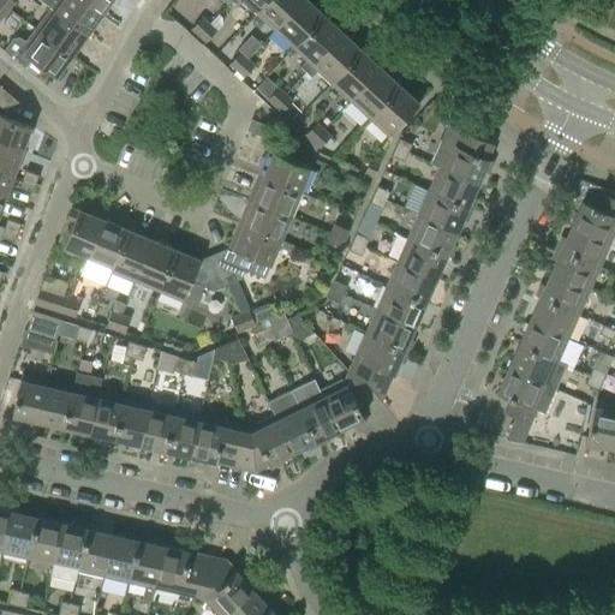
[(87,35),(102,13),(83,0),(39,0),(51,9),(87,35)]
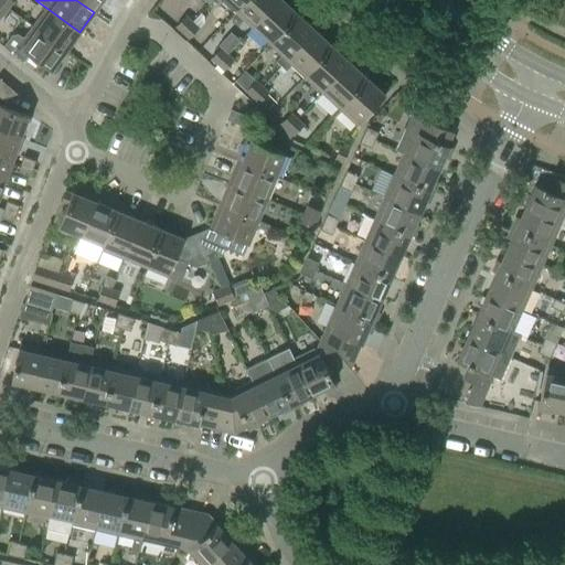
[(76,0),(94,12),(103,0),(76,0)]
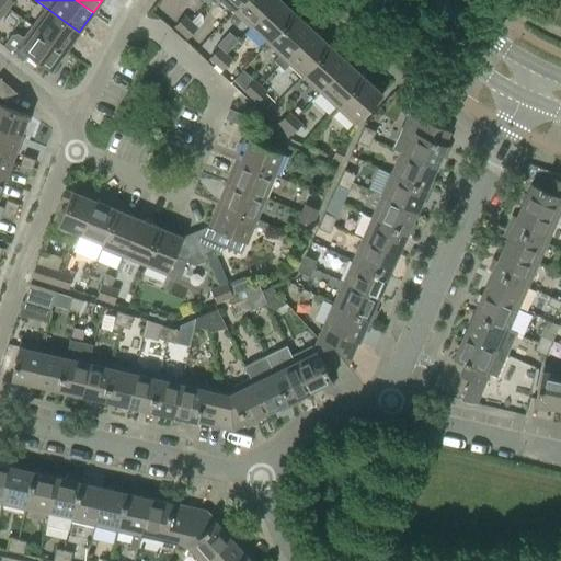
[(169,0),(182,16),(196,6),(192,0),(169,0)]
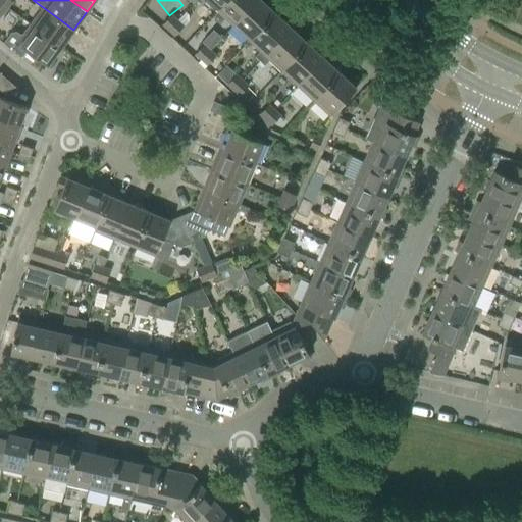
[(204,0),(216,10),(224,0),(204,0)]
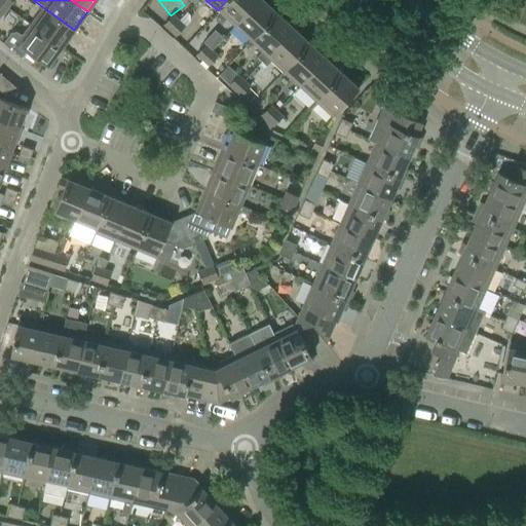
[(256,0),(226,0),(218,10),(233,25),(256,0)]
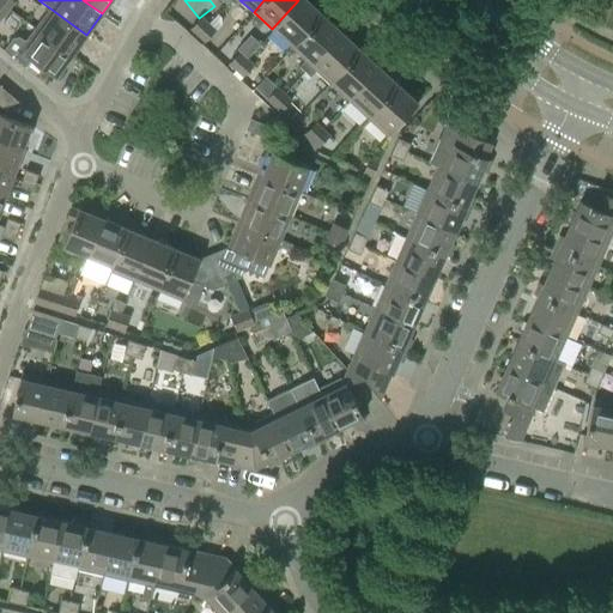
[(321,13),(307,0),(298,0),(272,29),(291,47),(321,13)]
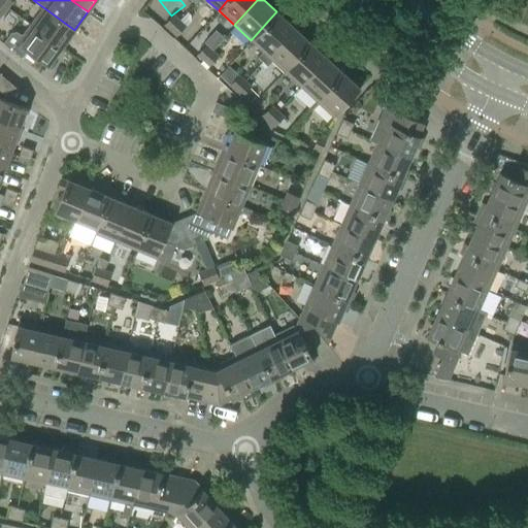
[(43,7),(30,25),(62,47),(74,30),(43,7)]
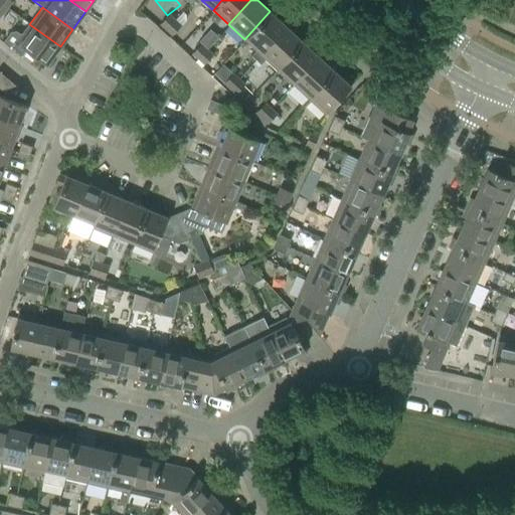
[(254,59),(255,60),(287,27),(270,11),(244,39),(256,50),(251,56),(254,59)]
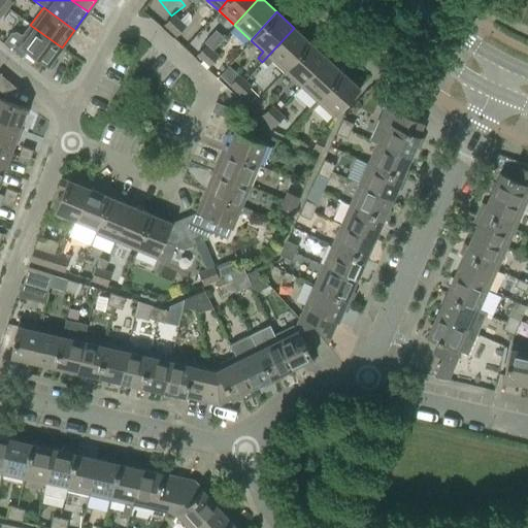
[(176,36),(186,26),(190,22),(190,15),(187,12),(179,21),(178,20),(169,30),(176,36)]
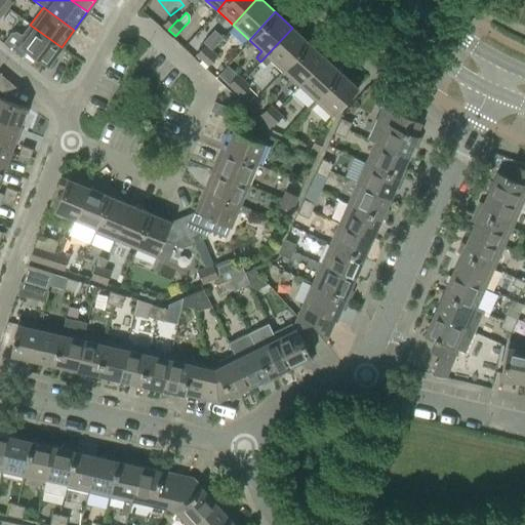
[(163,25),(168,30),(177,19),(172,14),(163,25)]
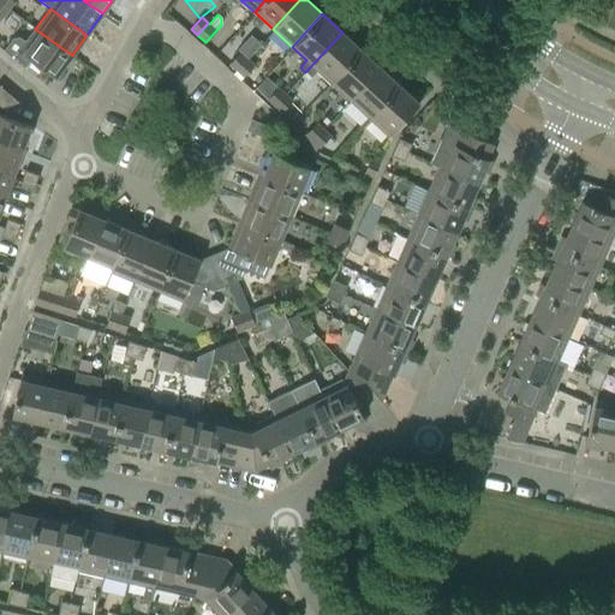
[(35,29),(27,41),(23,41),(18,37),(12,39),(3,51),(25,69),(33,59),(45,69),(40,75),(52,83),(72,55),(35,29)]
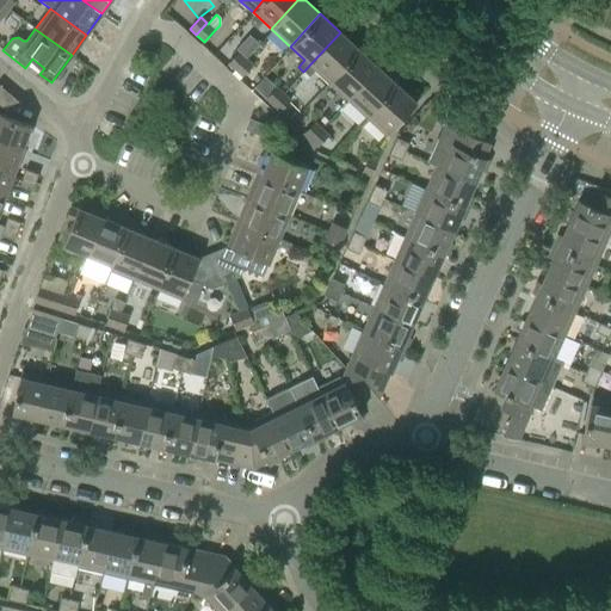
[(315,71),(327,81),(358,48),(340,32),(303,72),(309,78),(315,71)]
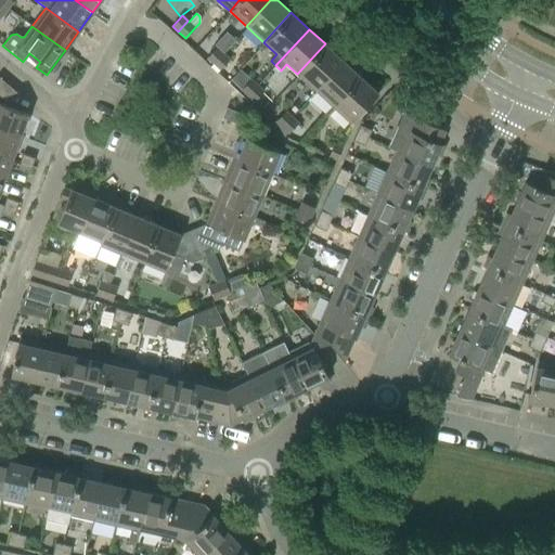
[(213,63),(214,63),(222,53),(223,54),(235,41),(230,37),(227,37),(207,57),(213,63)]
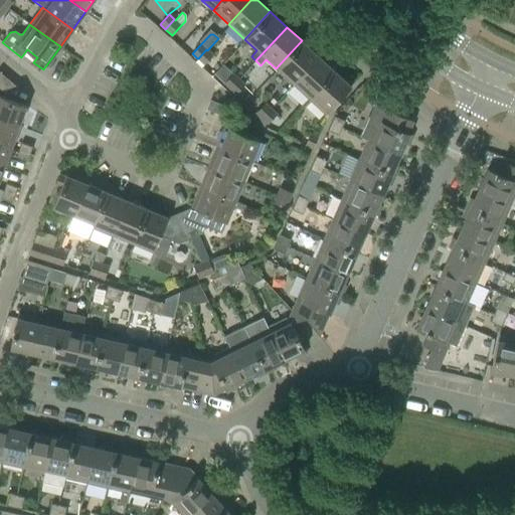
[(276,68),(292,83),(318,55),(302,40),(276,68)]
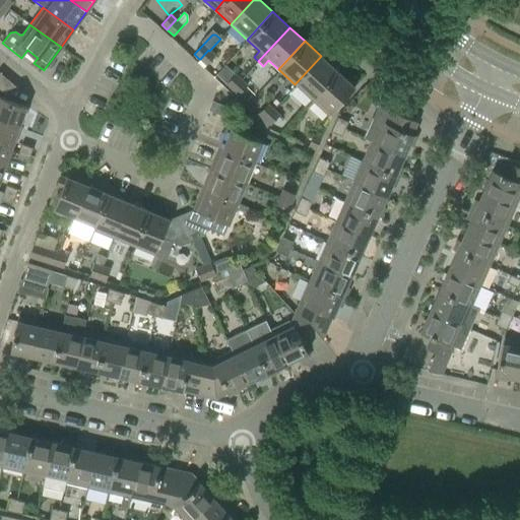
[(208,50),(200,59),(197,62),(203,68),(215,56),(209,51),(208,50)]
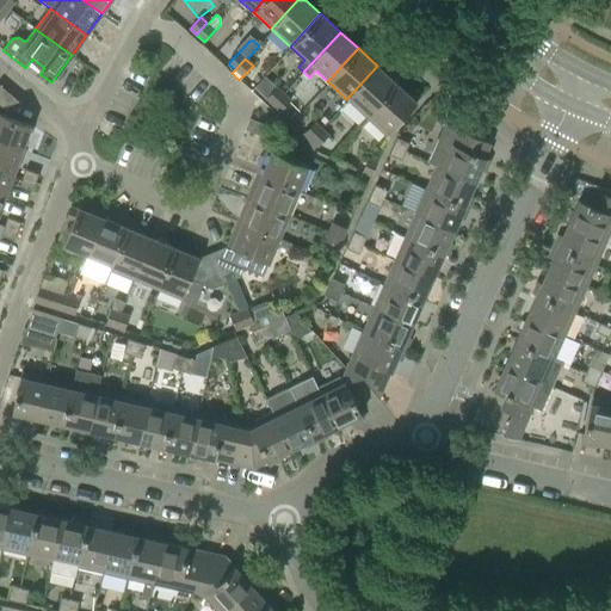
[(346,99),(365,117),(396,84),(377,66),(346,99)]
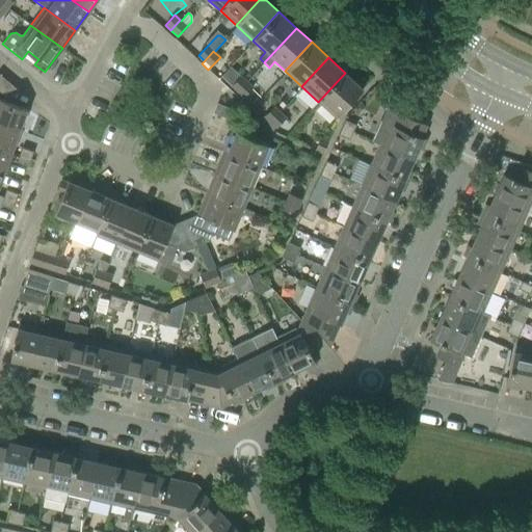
[(345,73),(318,102),(337,118),(363,89),(345,73)]
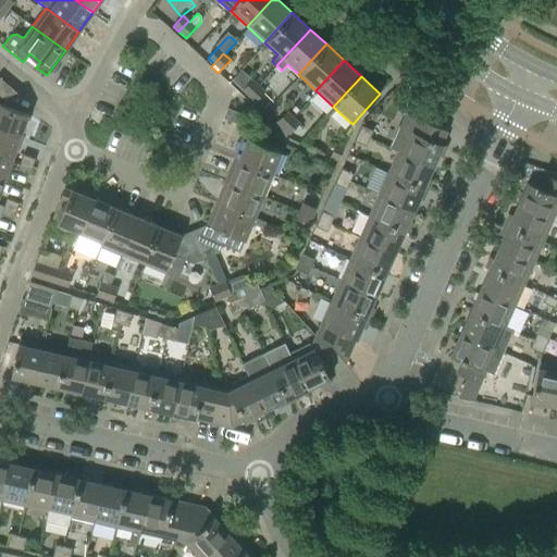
[(0,78),(0,95),(7,101),(11,103),(19,94),(0,78)]
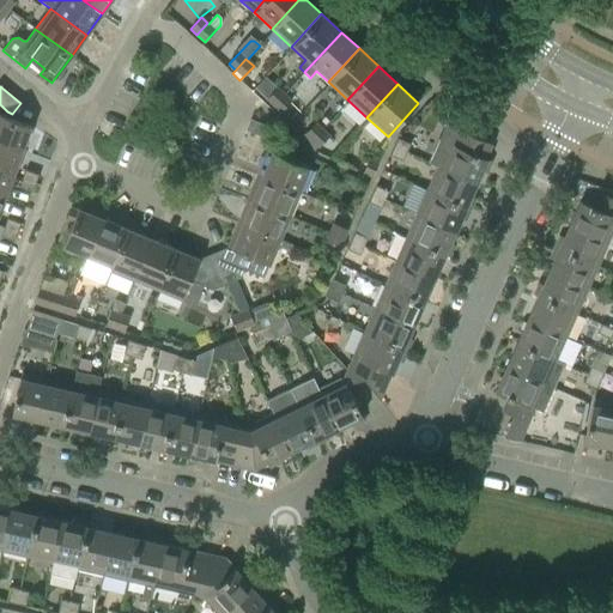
[(267,99),(273,104),(283,93),(277,87),(267,99)]
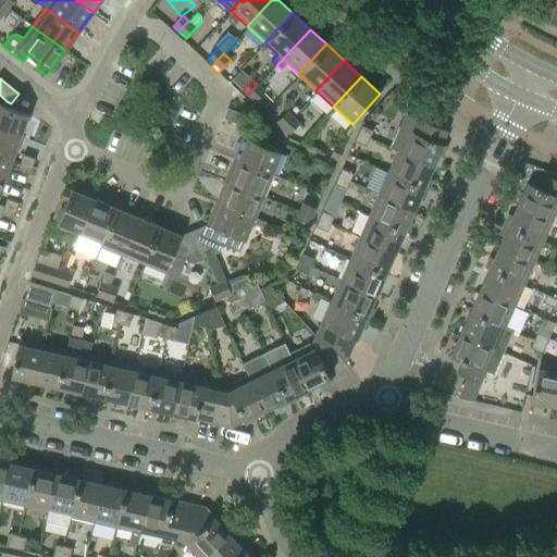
[(264,91),(257,85),(248,95),(256,101),(264,91)]
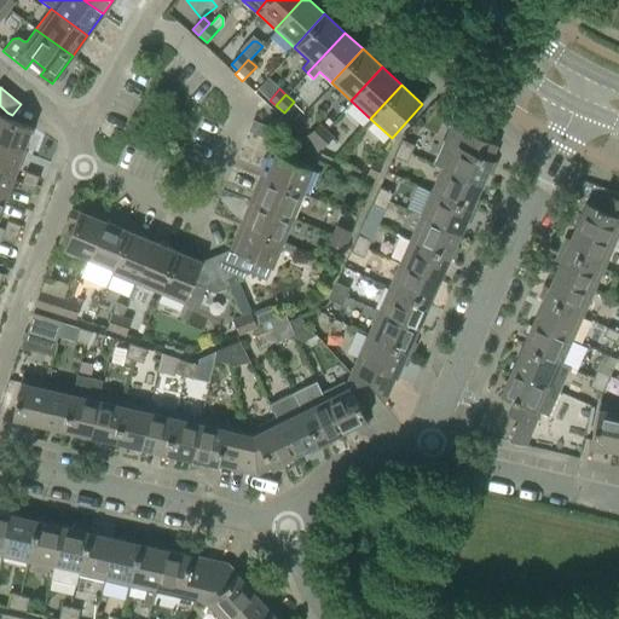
[(0,115),(0,144),(22,152),(32,127),(0,115)]
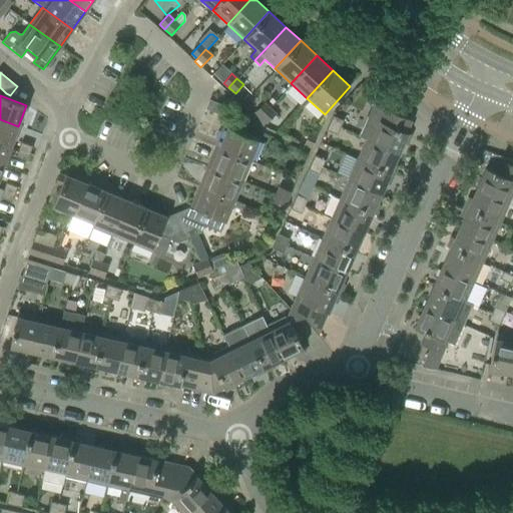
[(254,112),(260,116),(269,107),(264,102),(254,112)]
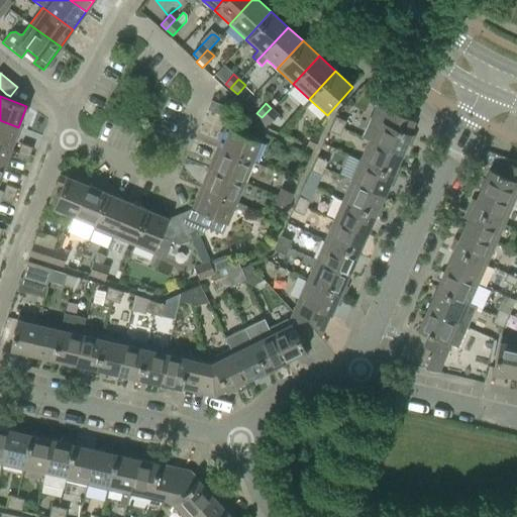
[(362,137),(370,140),(402,154),(411,134),(409,133),(414,121),(377,104),(362,137)]
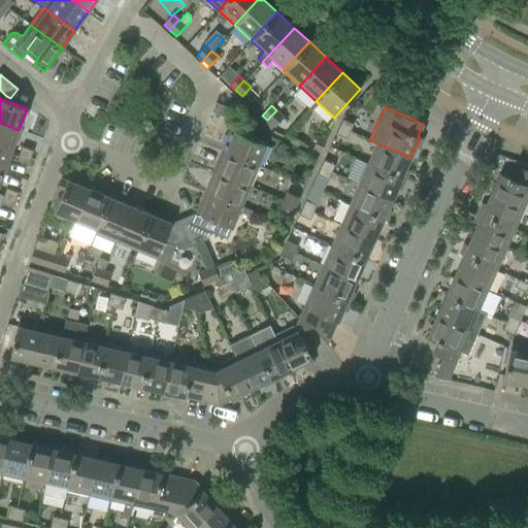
[(284,117),(276,110),(267,120),(274,127),(284,117)]
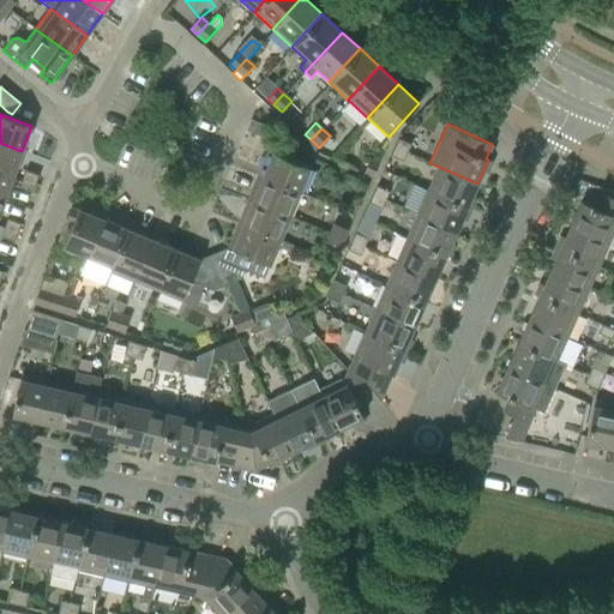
[(395,146),(408,152),(411,144),(398,138),(395,146)]
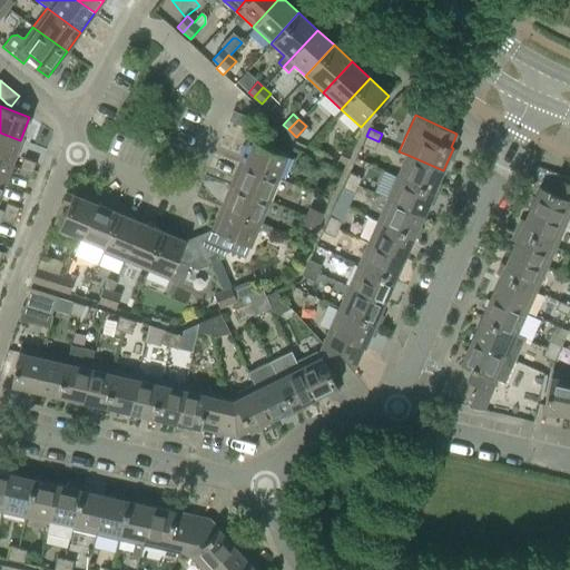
[(253,129),(241,161),(278,177),(287,156),(262,145),(266,135),(253,129)]
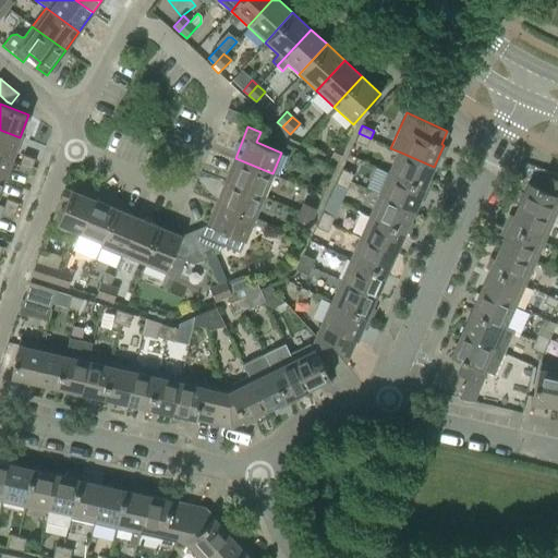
[(0,130),(0,155),(12,159),(20,137),(0,130)]
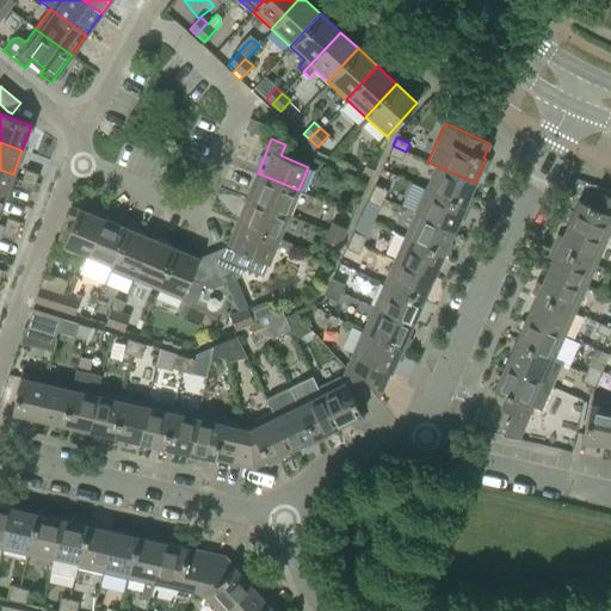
[(406,152),(393,146),(388,154),(401,160),(406,152)]
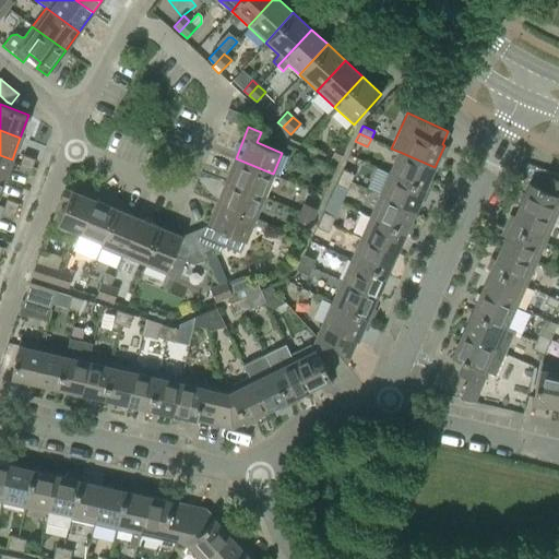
[(339,162),(345,149),(336,144),(331,157),(339,162)]
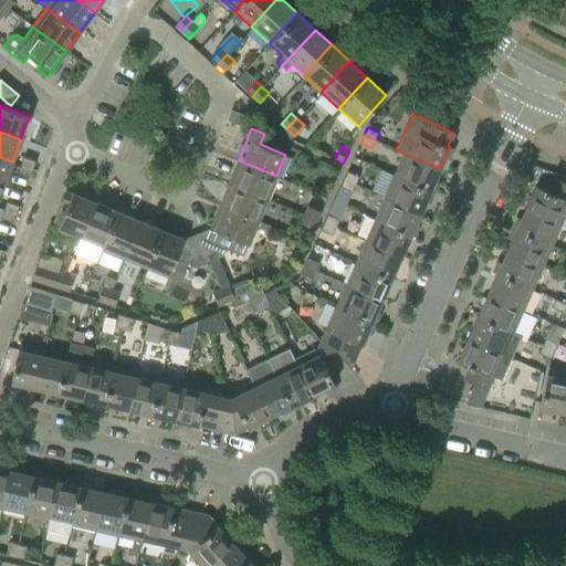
[(405,154),(395,175),(430,190),(440,169),(405,154)]
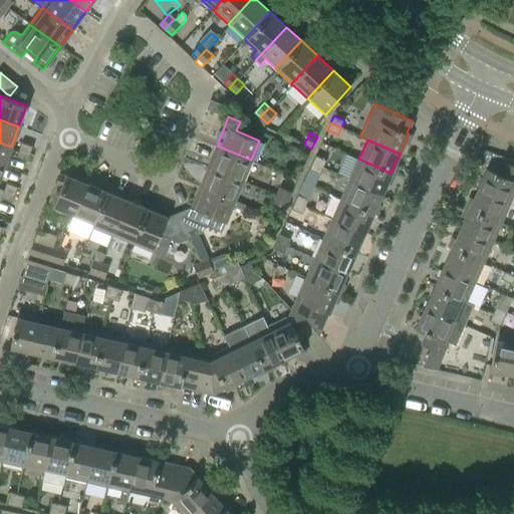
[(0,143),(0,166),(3,168),(11,147),(0,143)]
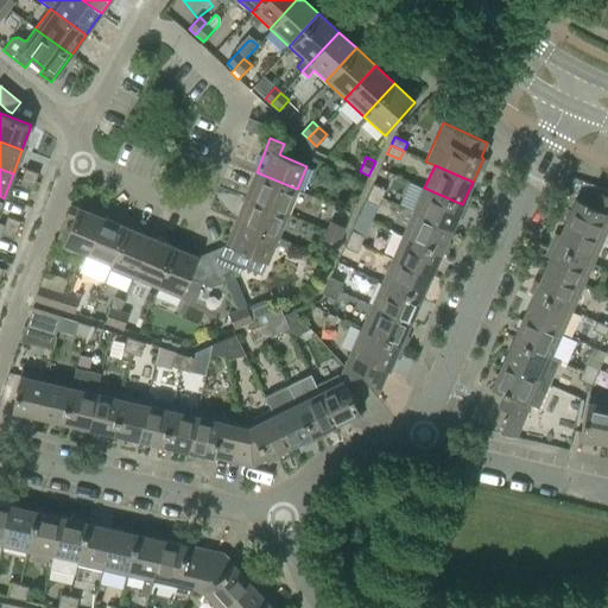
[(25,169),(21,177),(36,182),(38,173),(25,169)]
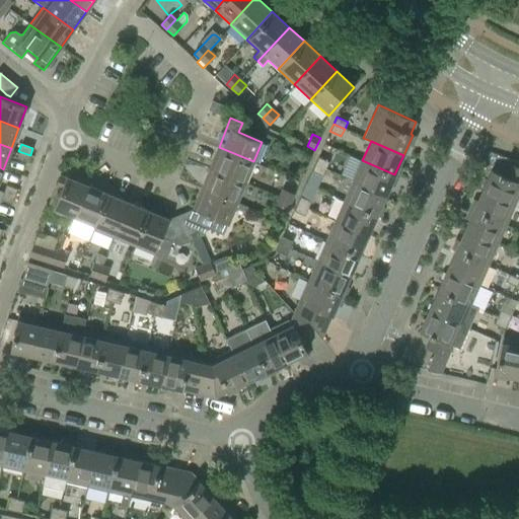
[(219,147),(210,167),(245,181),(253,161),(219,147)]
